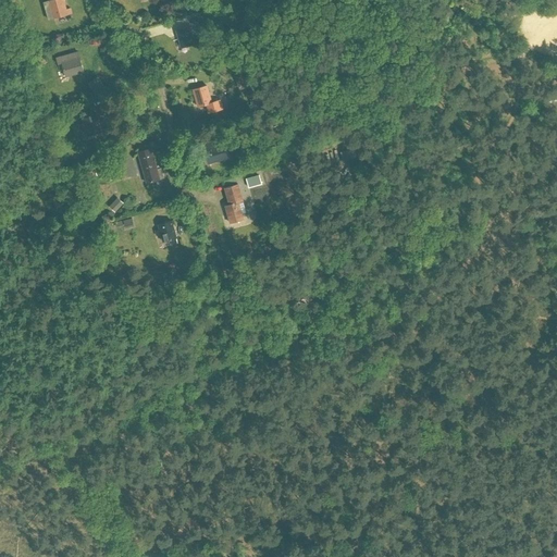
[(56,17),(67,13),(72,12),(71,8),(66,9),(63,0),(51,0),(50,0),(56,17)]
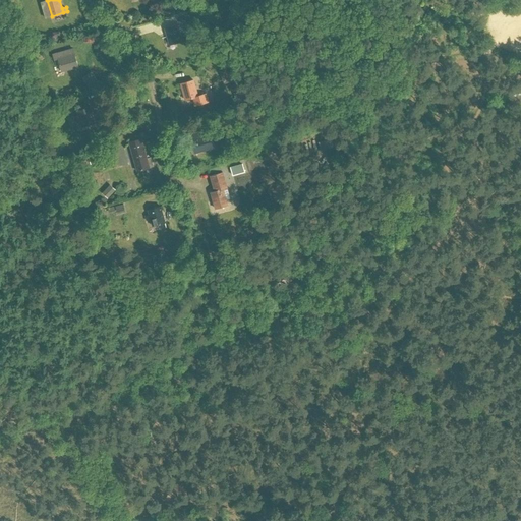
[(181,4),(177,0),(172,0),(169,3),(175,10),(181,4)]
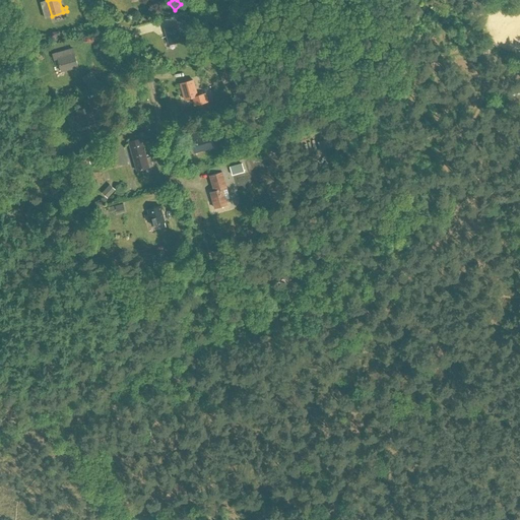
[(171,44),(183,40),(186,40),(185,35),(182,35),(179,25),(167,28),(171,44)]
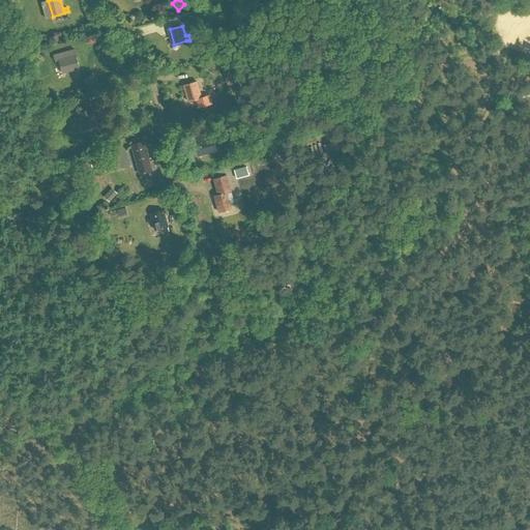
[(59,54),(60,59),(63,71),(80,67),(77,55),(64,58),(62,53),(59,54)]
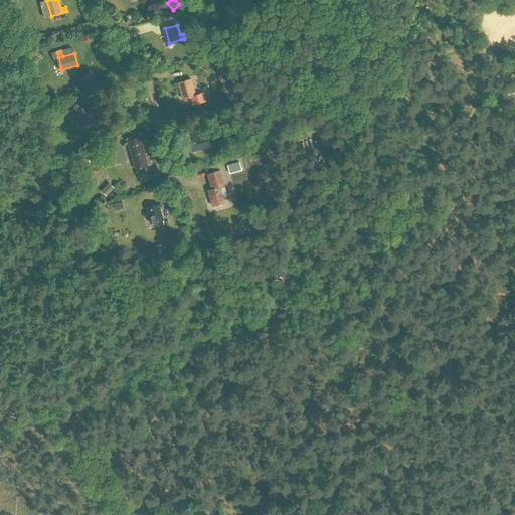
[(225,69),(218,71),(221,83),(229,80),(225,69)]
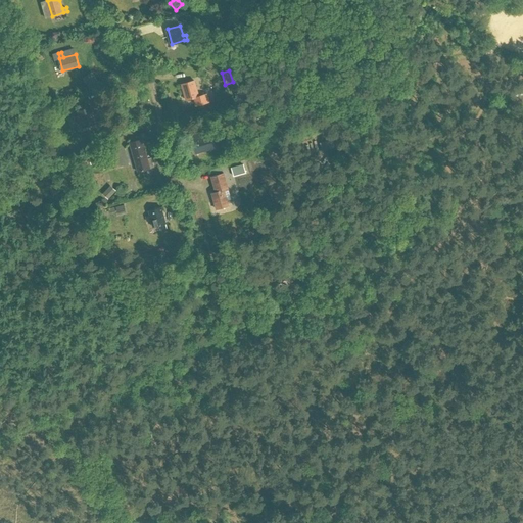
[(94,76),(85,82),(89,89),(99,82),(94,76)]
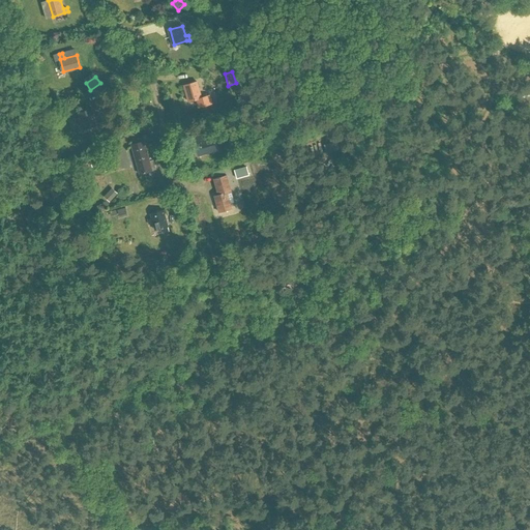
[(190,100),(196,99),(198,107),(212,102),(210,94),(202,96),(198,81),(185,85),(190,100)]
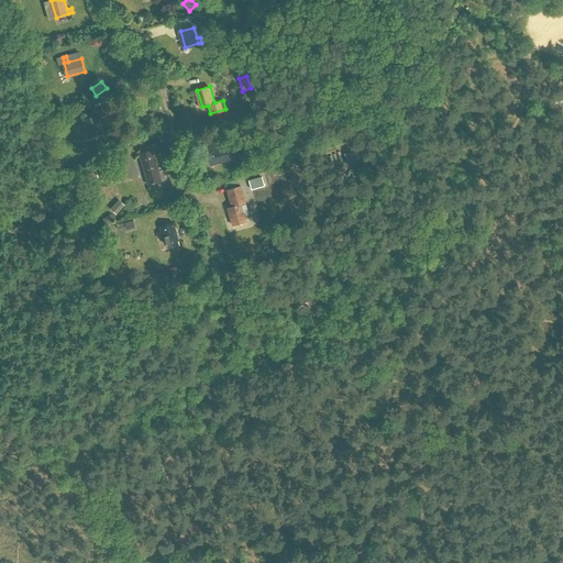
[(265,97),(253,101),(256,113),(269,110),(265,97)]
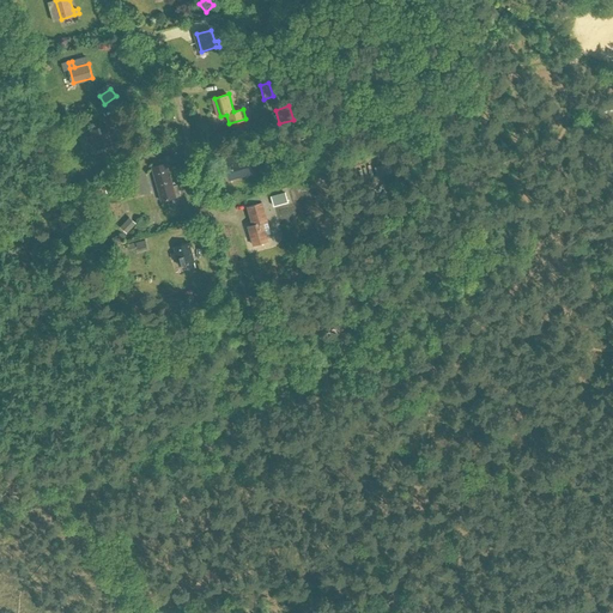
[(98,150),(113,145),(107,126),(92,131),(98,150)]
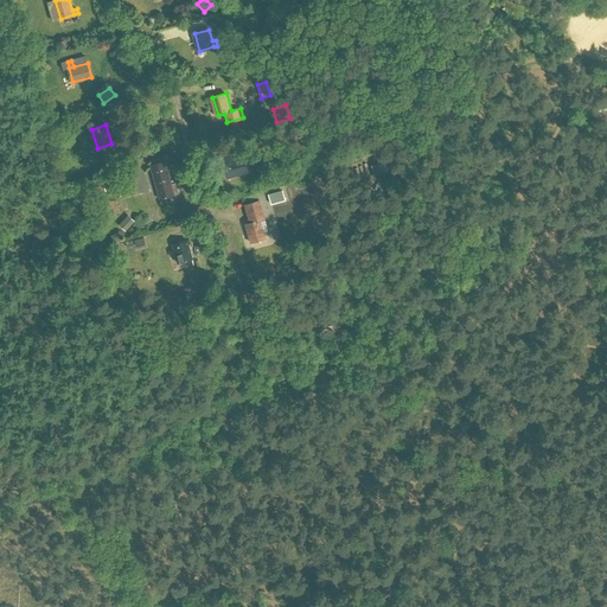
[(257,134),(259,146),(268,145),(266,133),(257,134)]
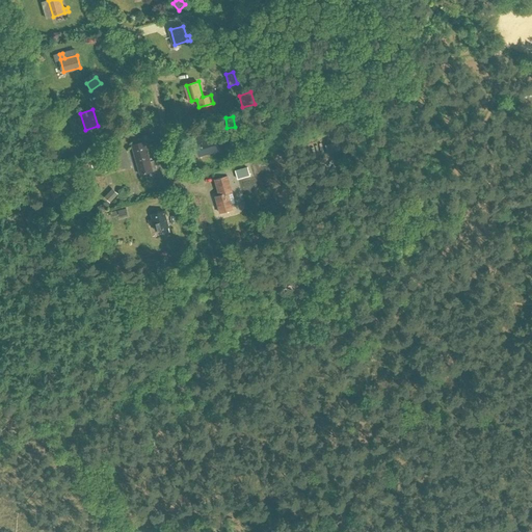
[(201,156),(216,152),(213,138),(196,143),(201,156)]
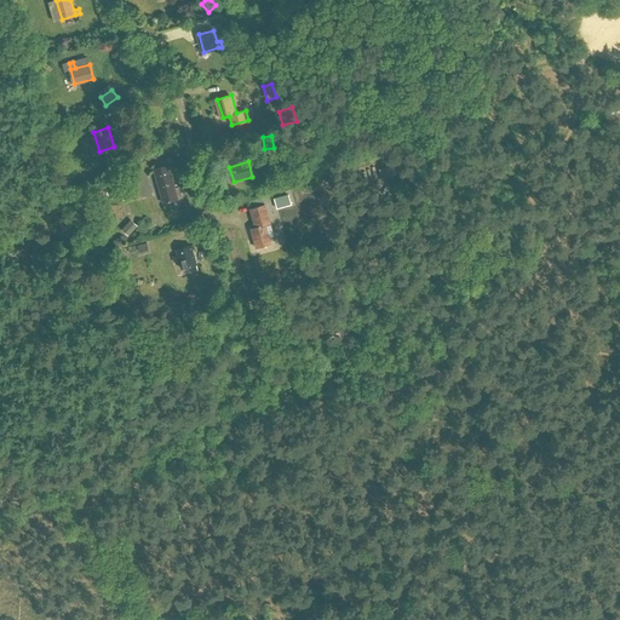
[(153,168),(164,205),(178,200),(178,199),(183,197),(181,187),(176,188),(168,164),(153,168)]
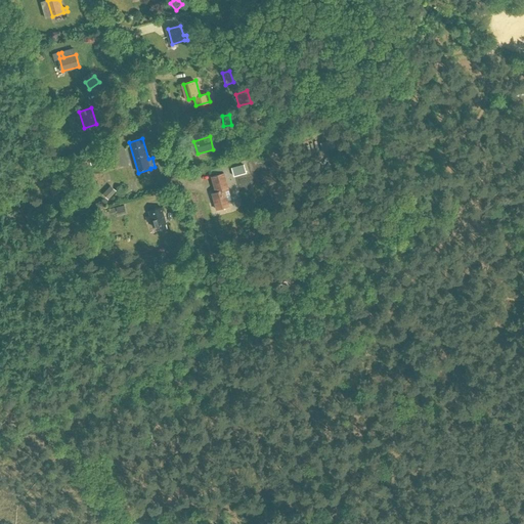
[(333,139),(320,142),(322,151),(335,148),(333,139)]
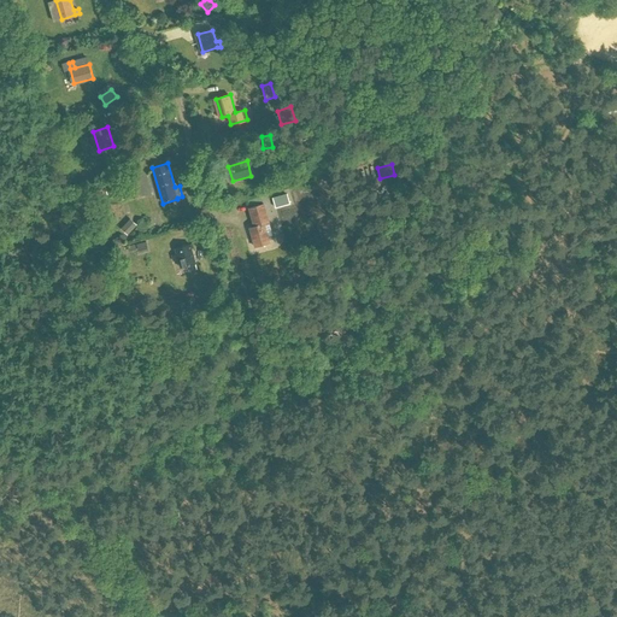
[(287,194),(272,198),(276,207),(291,204),(287,194)]
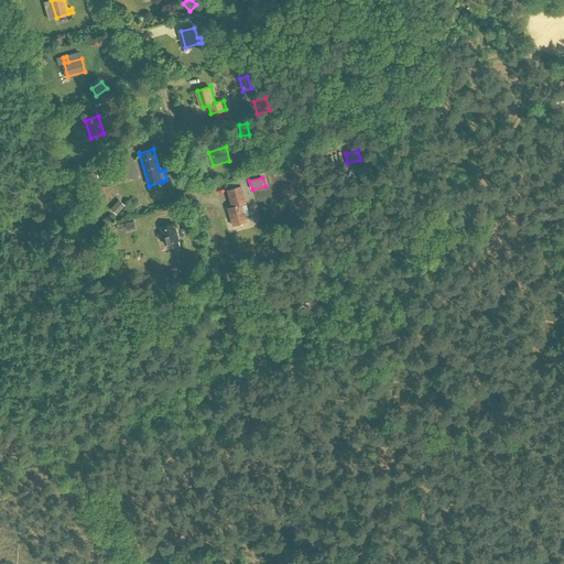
[(229,196),(232,208),(229,209),(235,226),(248,223),(242,205),(247,204),(241,186),(227,190),(229,196)]
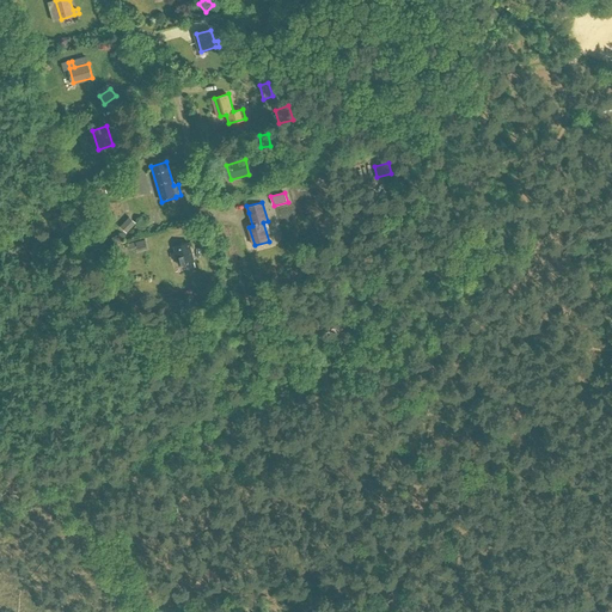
[(127,220),(120,226),(127,233),(133,226),(127,220)]
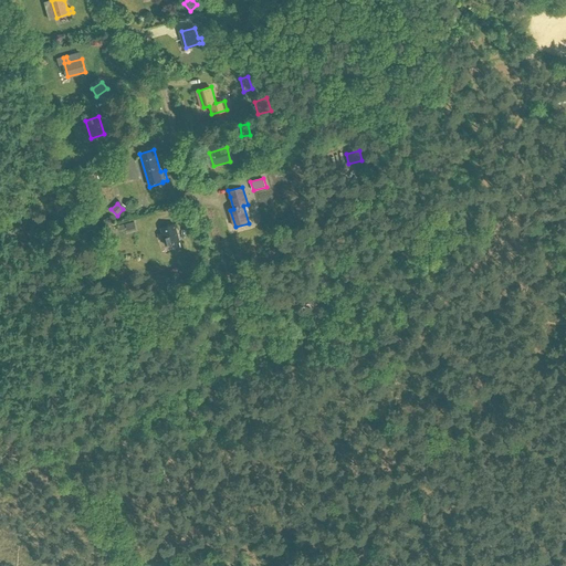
[(134,221),(125,223),(127,231),(136,229),(134,221)]
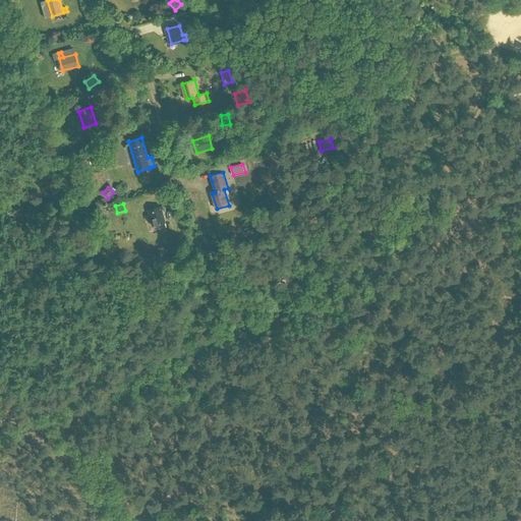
[(150,219),(152,226),(166,223),(161,206),(148,210),(149,215),(145,216),(146,220),(150,219)]
